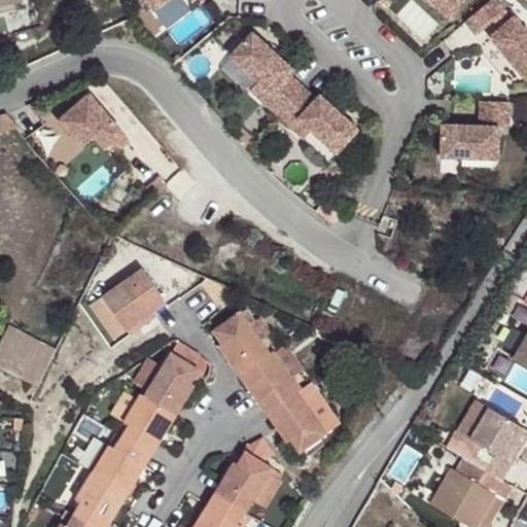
[(144,0),(153,11),(169,0),(144,0)]
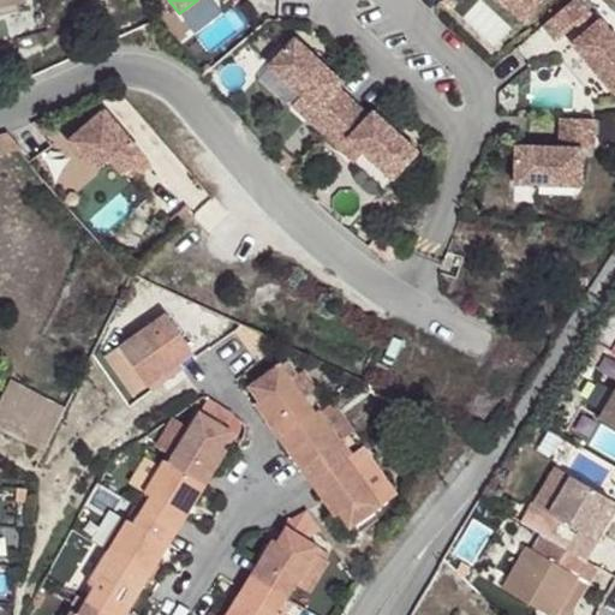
[(521,0),(532,10),(541,0),(521,0)]
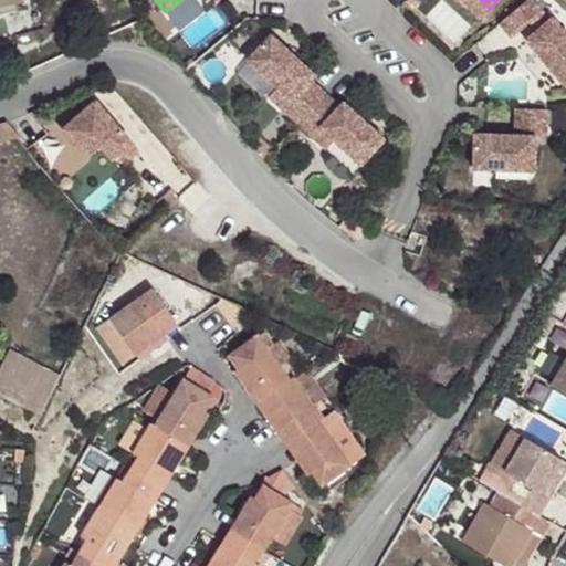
[(531,0),(528,0),(500,24),(512,39),(531,23),(542,13),(531,0)]
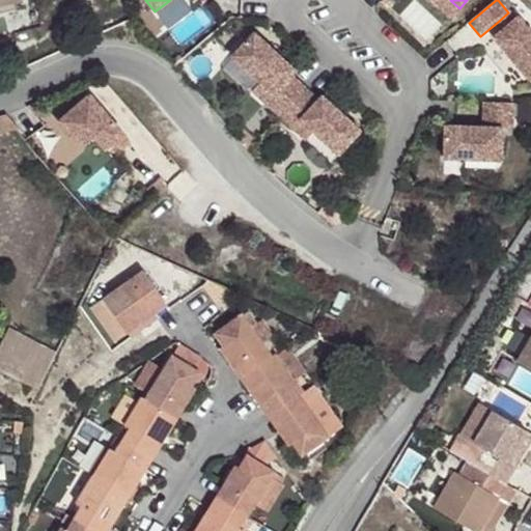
[(508,12),(498,22),(504,30),(515,21),(508,12)]
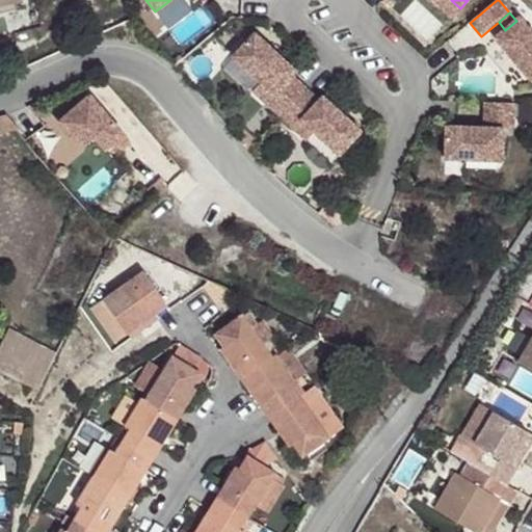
[(505,30),(495,40),(531,82),(531,81),(531,35),(519,19),(516,21),(505,30)]
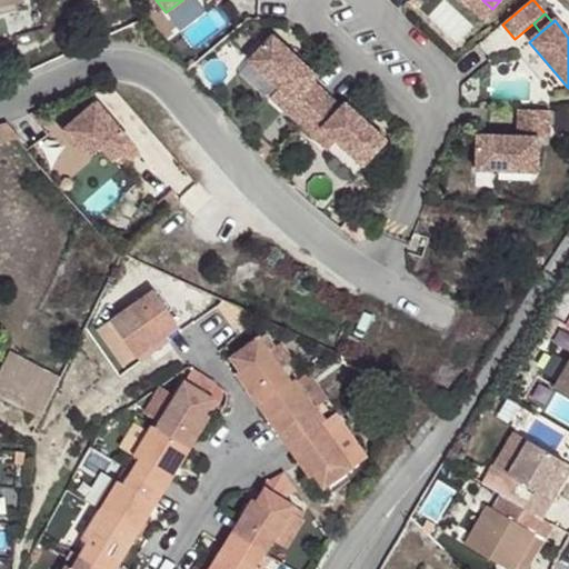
[(272,37),(249,61),(279,89),(292,102),(283,111),(299,125),(327,95),(312,81),(317,78),(272,37)]
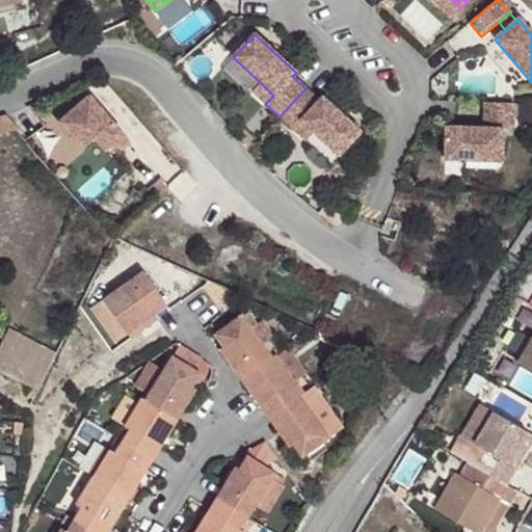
[(261,83),(253,92),(265,104),(273,96),(261,83)]
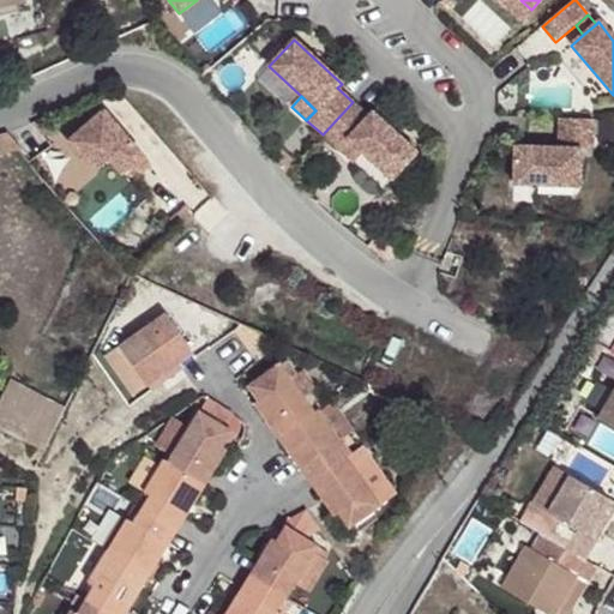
[(353,102),(323,134),(338,150),(348,140),(391,180),(416,152),(372,113),(368,116),(353,102)]
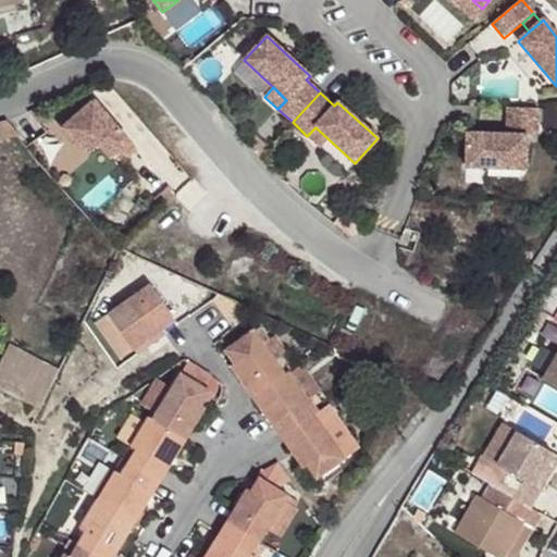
[(98,99),(65,126),(81,145),(95,150),(102,144),(113,157),(125,161),(140,149),(98,99)]
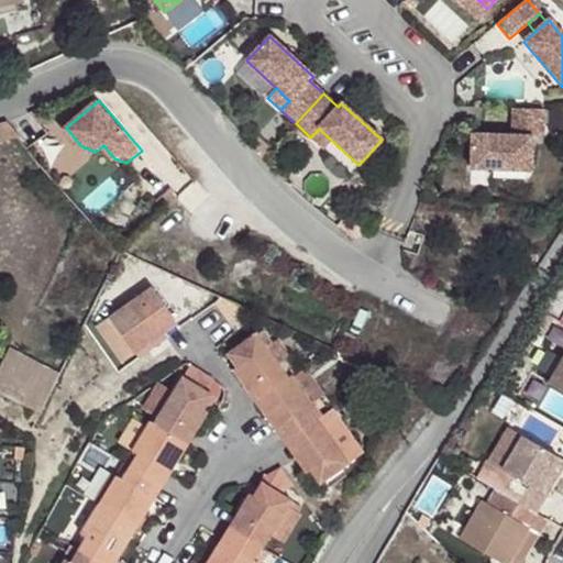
[(544,111),(511,110),(510,136),(471,135),(470,169),(531,172),(532,138),(543,139),(544,111)]
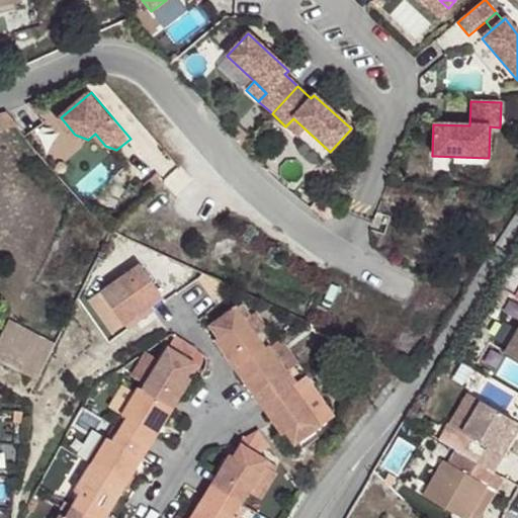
[(6,113),(0,114),(0,130),(17,125),(6,113)]
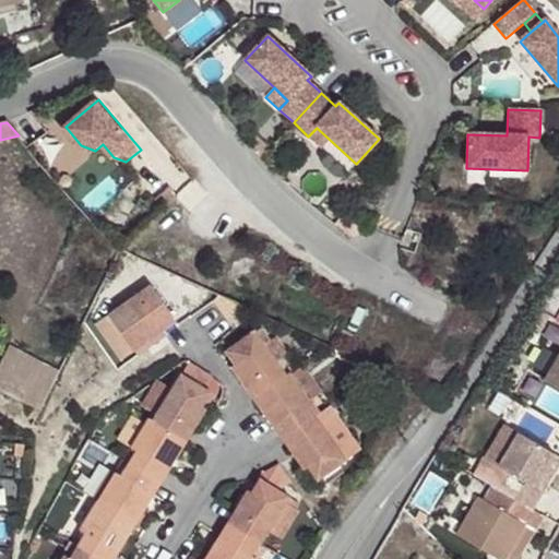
[(142,302),(156,293),(152,286),(139,297),(142,302)]
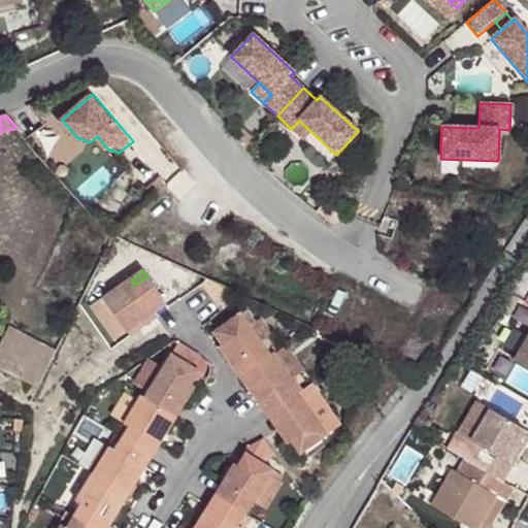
[(163,300),(147,276),(134,286),(131,281),(104,298),(126,332),(154,315),(151,308),(163,300)]
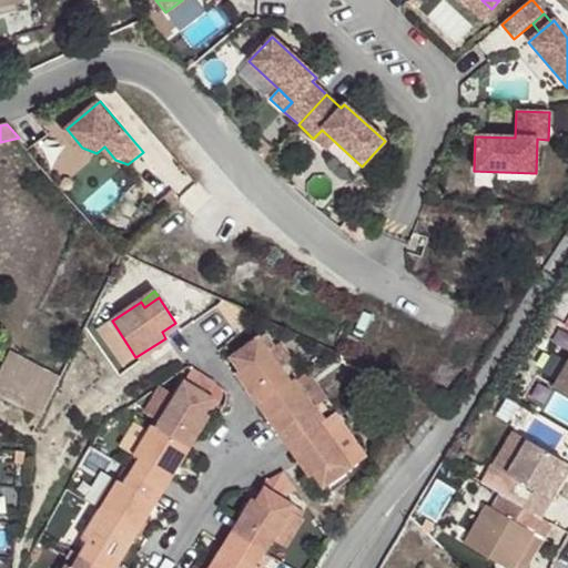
[(122,365),(135,357),(112,321),(99,330),(122,365)]
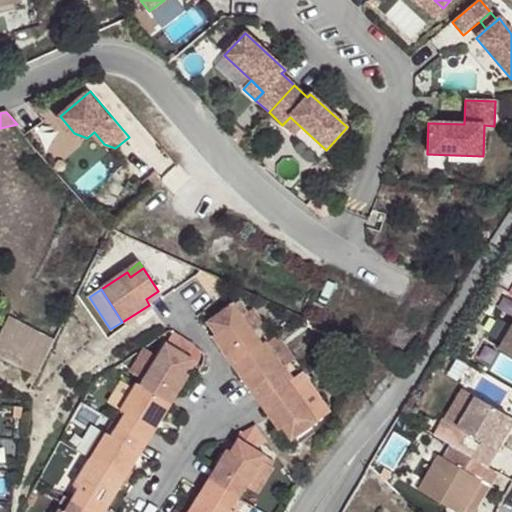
[(218,311),(221,316),(233,308),(230,303),(218,311)]
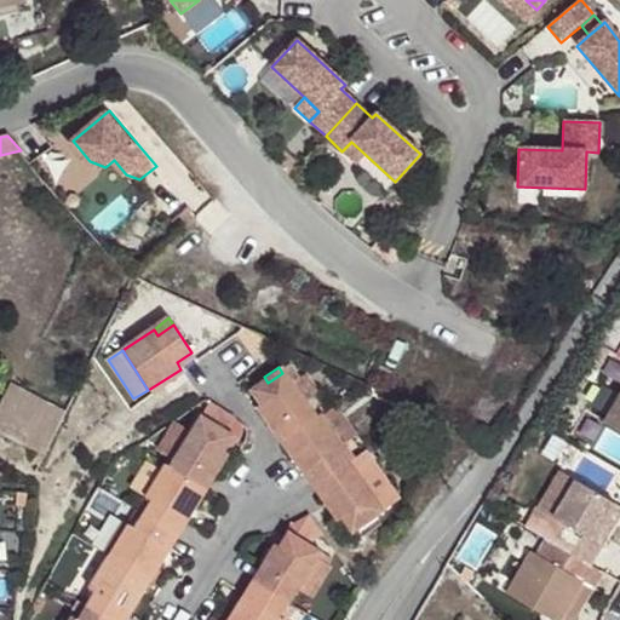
[(283,372),(316,418),(320,415),(322,414),(290,367),(283,372)]
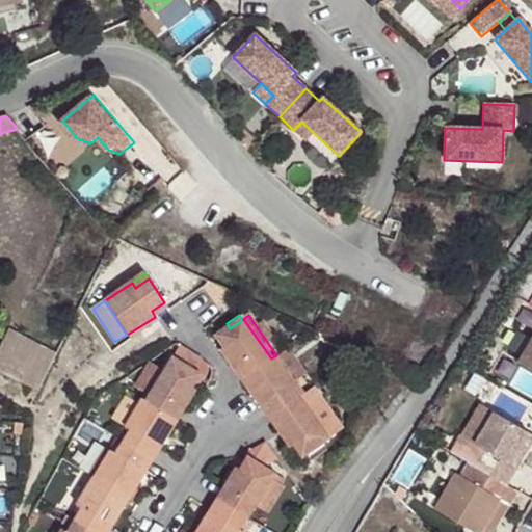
[(221,352),(234,369),(239,368),(245,378),(271,358),(243,319),(242,320),(230,328),(221,334),(230,346),(224,349),(221,352)]
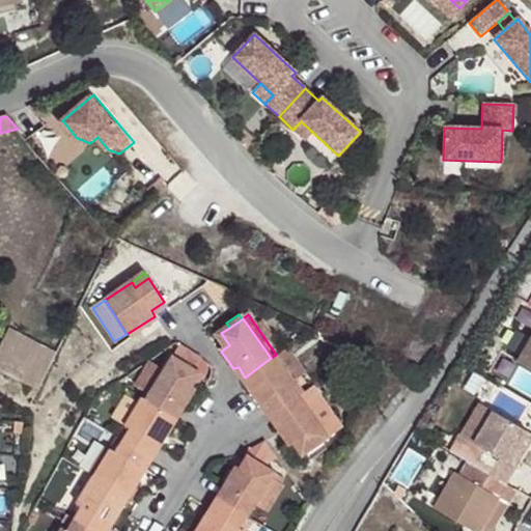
[(48,373),(57,353),(10,329),(0,350),(0,369),(38,390),(48,373)]
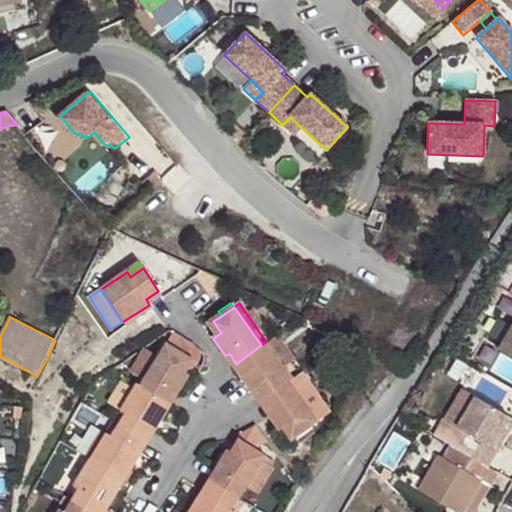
[(208,324),(216,336),(221,333),(213,321),(208,324)]
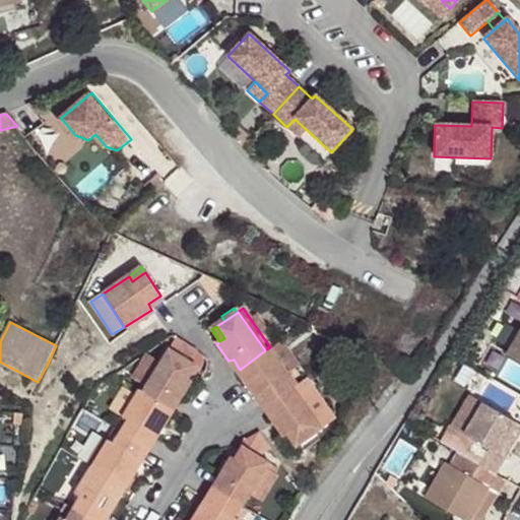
[(519,335),(508,354),(519,362),(519,335)]
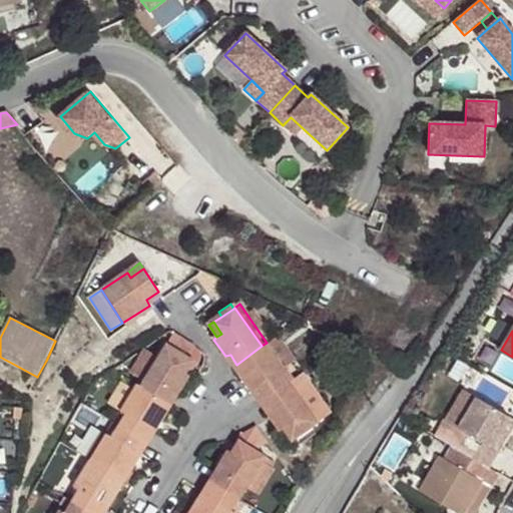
[(193,349),(172,336),(158,358),(144,380),(140,387),(166,403),(172,395),(176,397),(188,376),(179,370),(188,358),(193,349)]
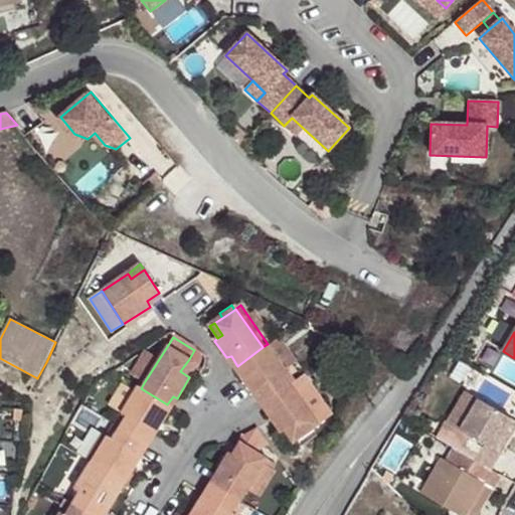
[(293,363),(276,338),(268,344),(266,345),(284,370),(293,363)]
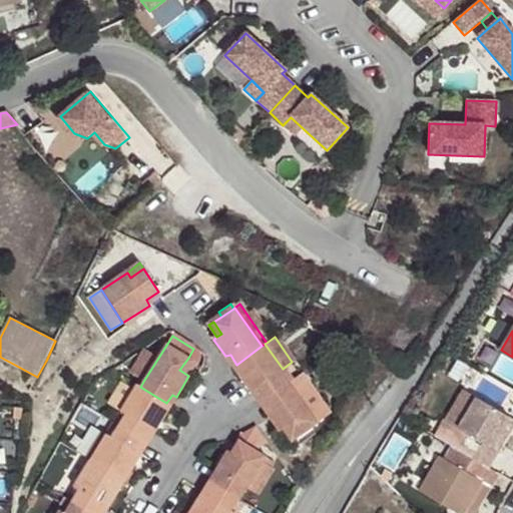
[(283,369),(265,344),(262,346),(236,365),(232,367),(239,377),(236,379),(253,405),(262,400),(285,384),(278,373),(283,369)]
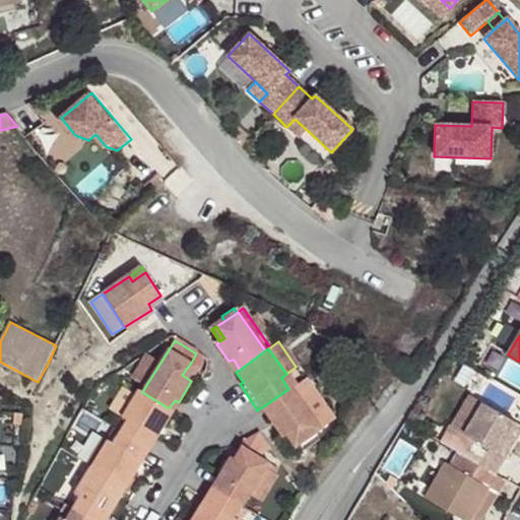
[(134,378),(146,385),(160,363),(148,354),(134,378)]
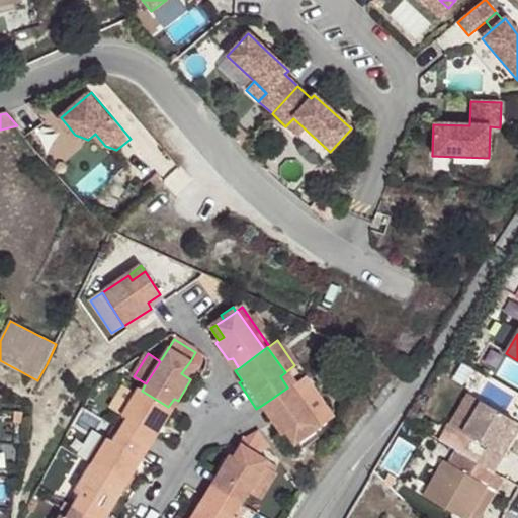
[(198,366),(190,361),(181,373),(190,379),(198,366)]
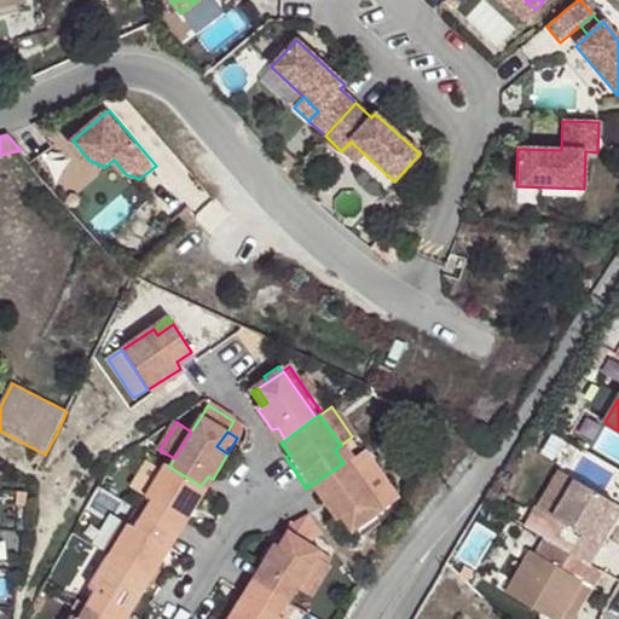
[(350,460),(341,445),(335,450),(343,463),(346,462),(350,460)]
